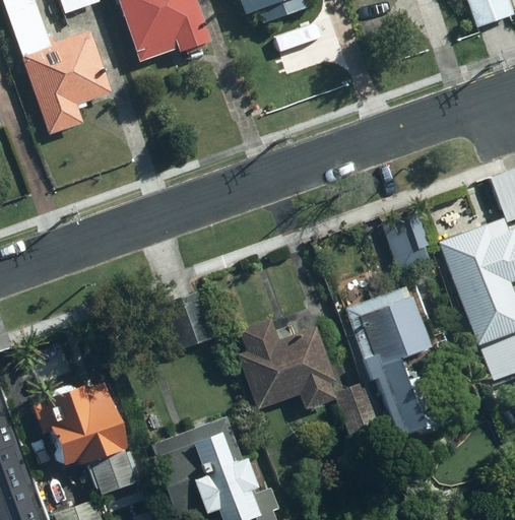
[(34,0),(1,0),(49,140),(85,128),(79,110),(113,99),(91,35),(51,49),(34,0)]
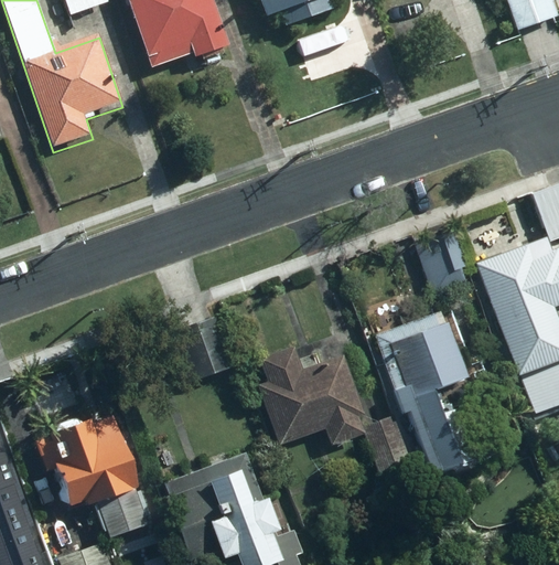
[(66,0),(73,19),(110,6),(108,0),(66,0)]
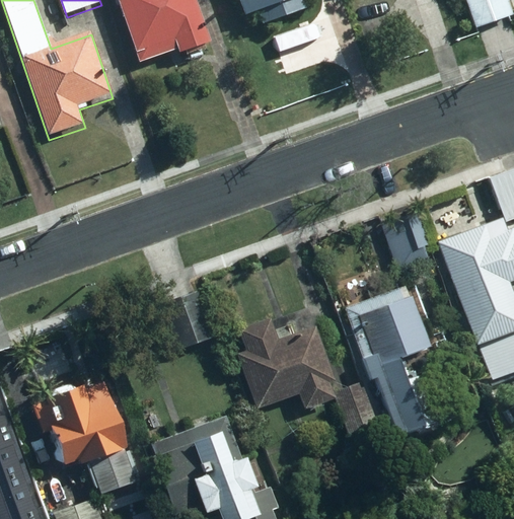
[(117,0),(141,66),(178,53),(180,58),(211,47),(195,0),(117,0)]
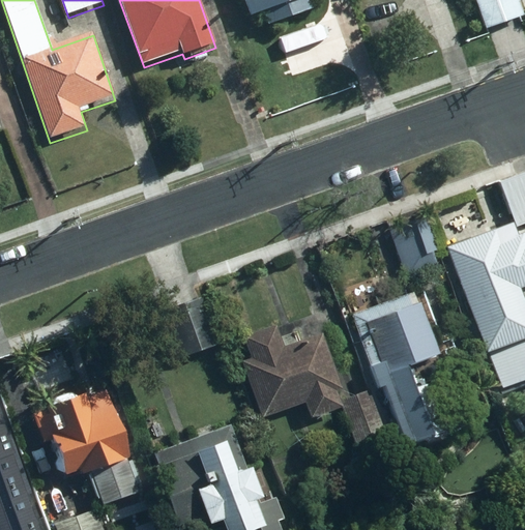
[(242,0),(251,22),(266,17),(270,30),(314,15),(310,1),(314,0),(242,0)]
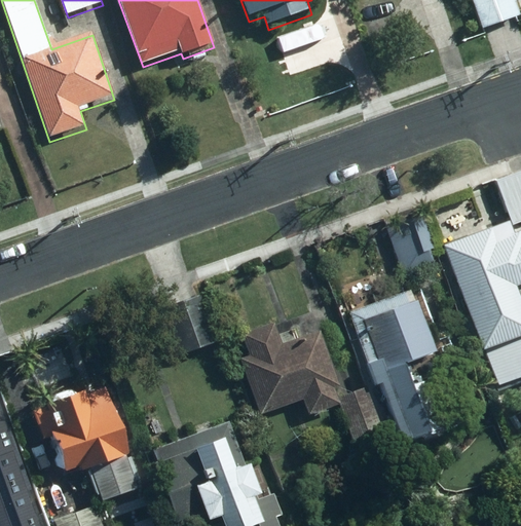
[(520,0),(473,0),(484,31),(520,19),(520,10),(518,4),(520,3),(520,0)]
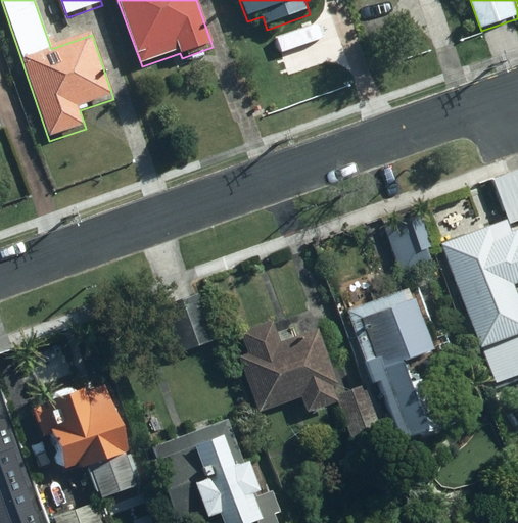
[(517,170),(515,171),(495,179),(511,223),(517,220),(517,170)]
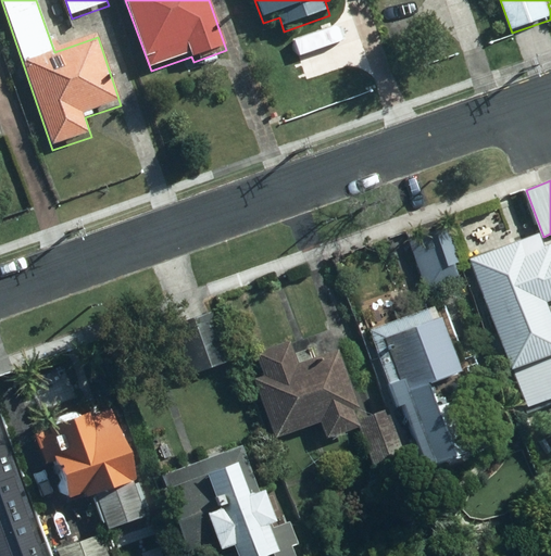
[(451,226),(412,239),(430,292),(463,280),(458,264),(464,262),(451,226)]
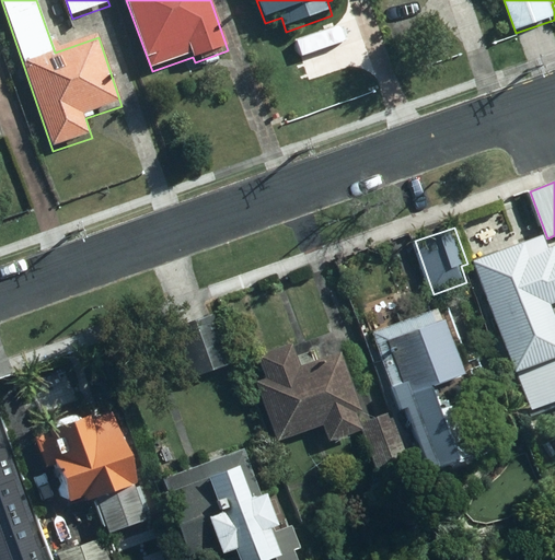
[(528,241),(474,260),(515,372),(554,358),(554,312),(551,303),(554,302),(554,246),(532,253),(528,241)]
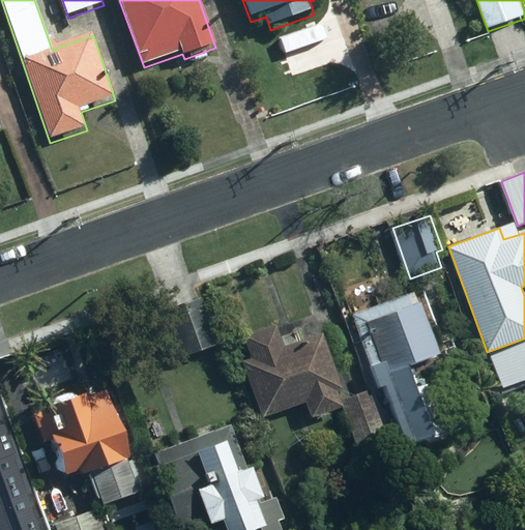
[(411,294),(354,314),(381,388),(385,386),(406,443),(445,429),(429,382),(426,383),(420,371),(410,374),(407,364),(440,353),(421,302),(415,304),(411,294)]
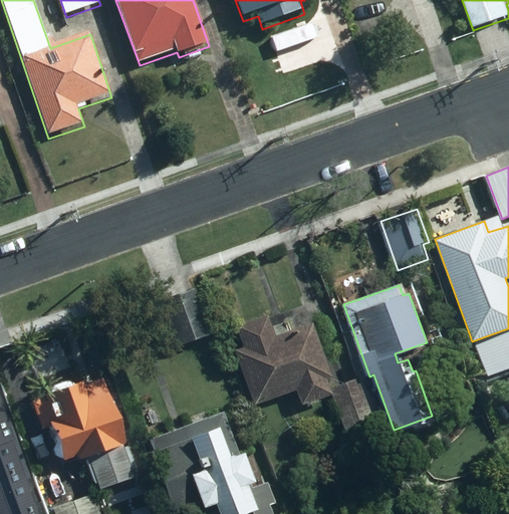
[(246,343),(236,347),(257,405),(298,390),(303,406),(333,395),(328,378),(334,376),(313,321),(277,334),(269,314),(239,325),(246,343)]
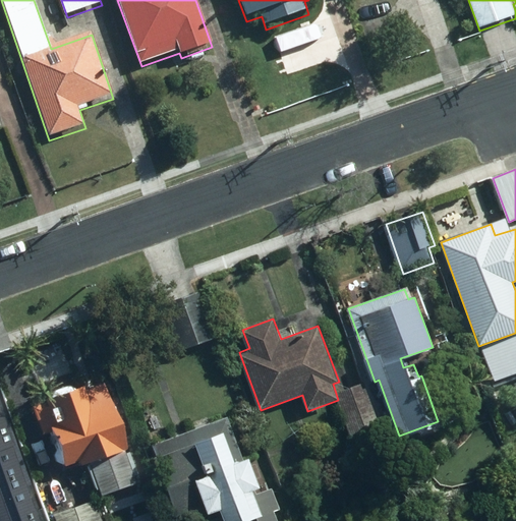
[(129,450),(106,383),(88,389),(84,385),(45,399),(46,402),(34,405),(45,433),(52,431),(65,466),(79,460),(81,465),(90,463),(102,496),(137,483),(126,452),(129,450)]
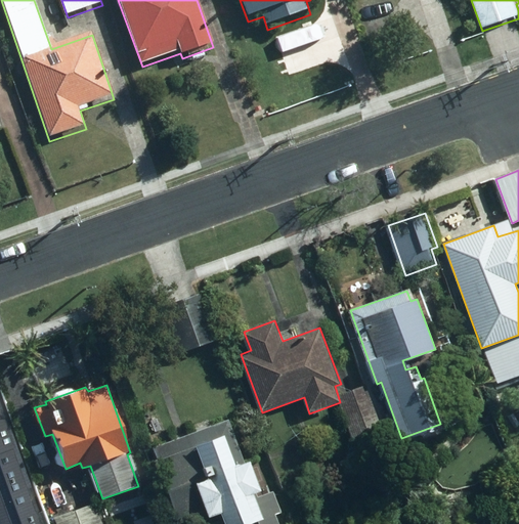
[(382,429),(368,385),(339,394),(353,438),(382,429)]
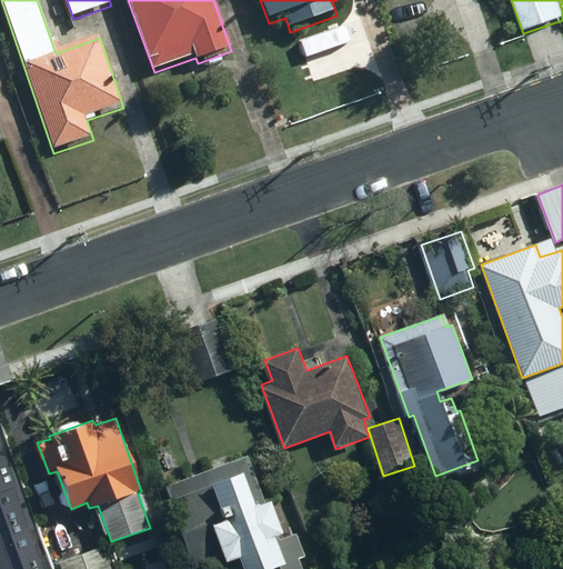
[(268,500),(249,455),(166,486),(171,499),(168,500),(191,567),(202,563),(204,568),(224,568),(230,567),(231,568),(263,568),(278,563),(279,568),(303,568),(300,558),(305,556),(298,533),(274,541),(272,536),(280,532),(268,500)]
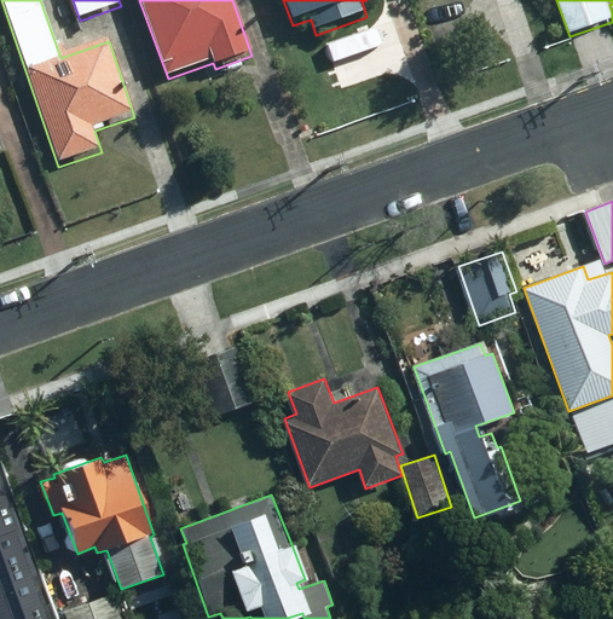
[(18,563),(0,512),(0,602),(12,599),(3,570),(18,563)]
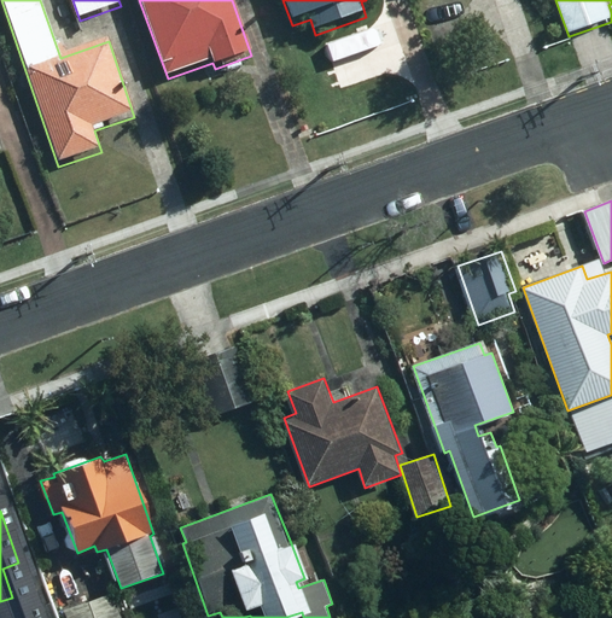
[(122,617),(114,593),(68,608),(70,617),(122,617)]
